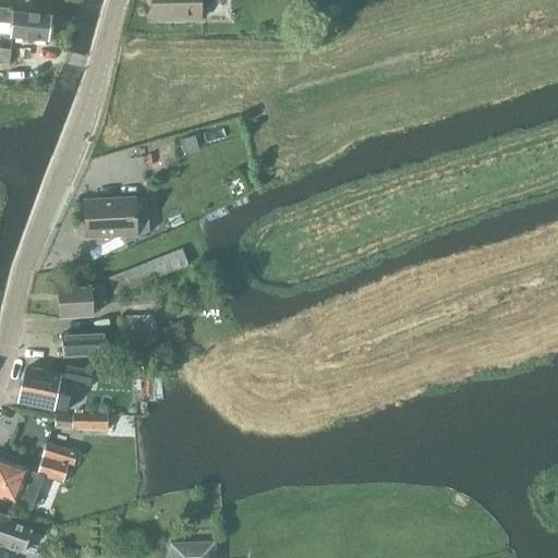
[(152,0),(153,21),(201,20),(201,3),(214,2),(213,0),(152,0)]
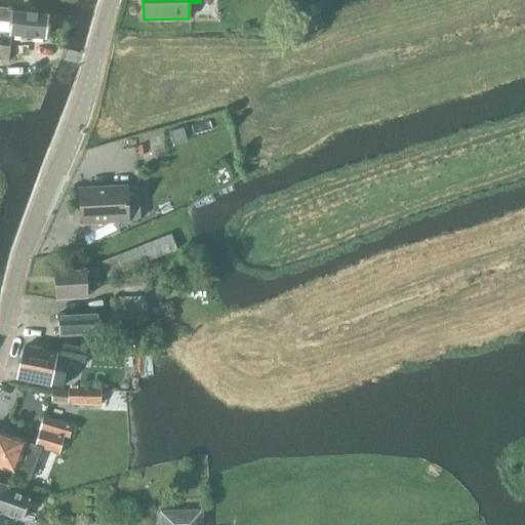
[(7,11),(8,9),(0,7),(0,22),(12,23),(11,35),(44,39),(47,15),(7,11)]
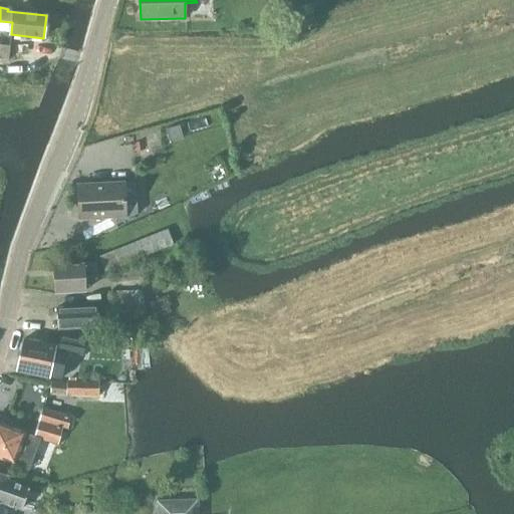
[(0,58),(9,60),(10,46),(0,44),(0,58)]
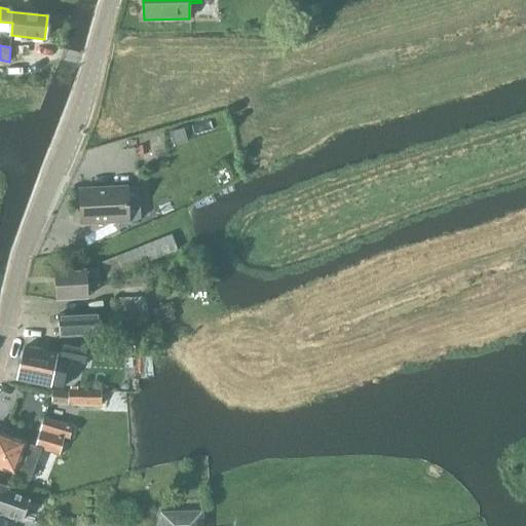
[(184,128),(171,132),(175,145),(188,141),(184,128)]
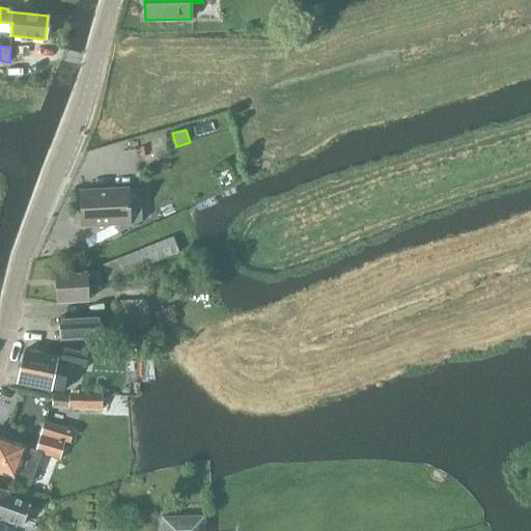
[(80,192),(82,225),(94,225),(95,231),(82,239),(88,250),(121,232),(120,223),(130,223),(128,190),(80,192)]
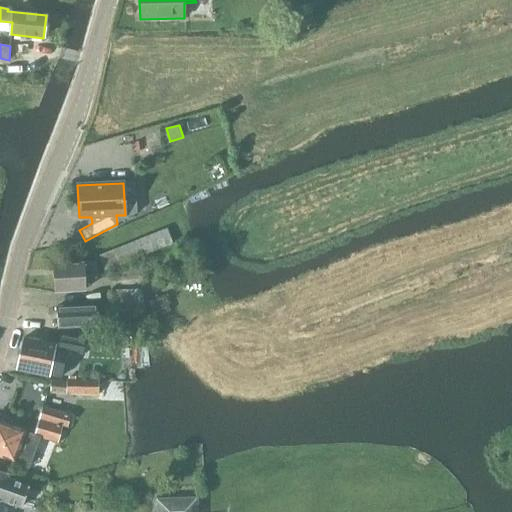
[(165,196),(155,201),(159,210),(169,206),(165,196)]
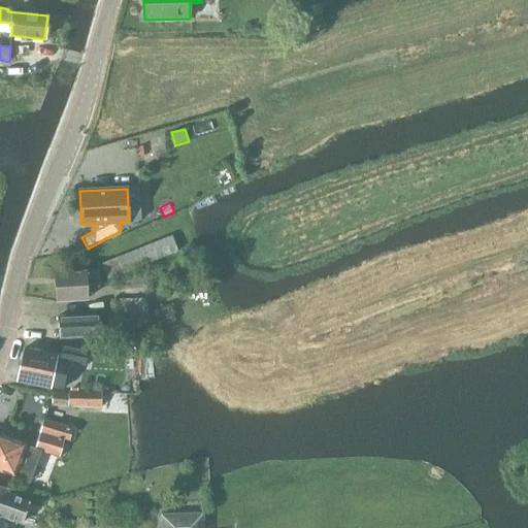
[(108,279),(178,252),(172,236),(102,265),(108,279)]
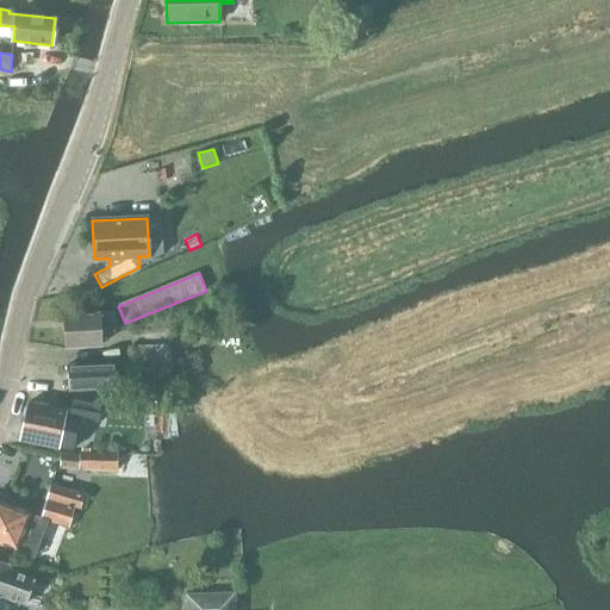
[(66,347),(101,346),(101,330),(116,329),(114,313),(63,316),(66,347)]
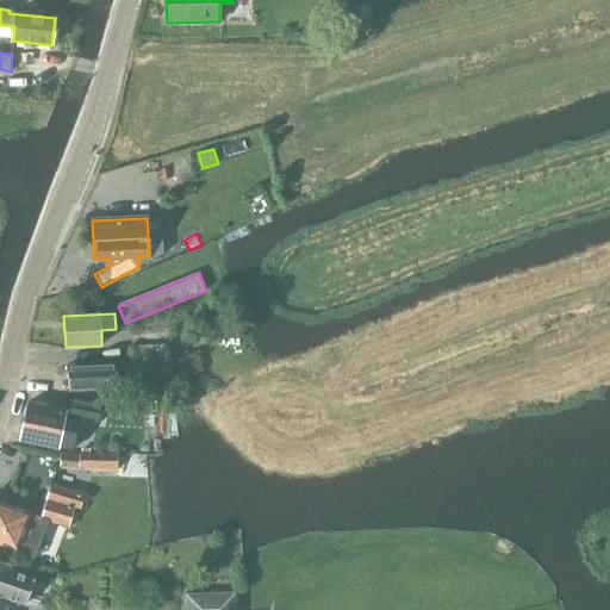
[(124,381),(172,379),(169,346),(131,348),(132,362),(124,363),(124,381)]
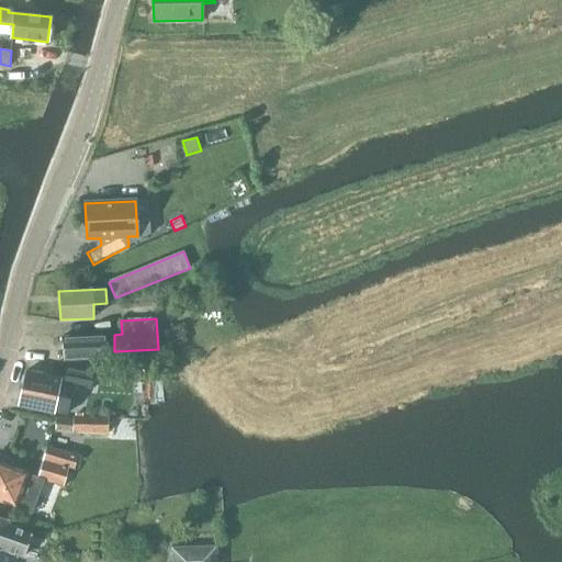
[(62,359),(105,357),(104,336),(60,338),(62,359)]
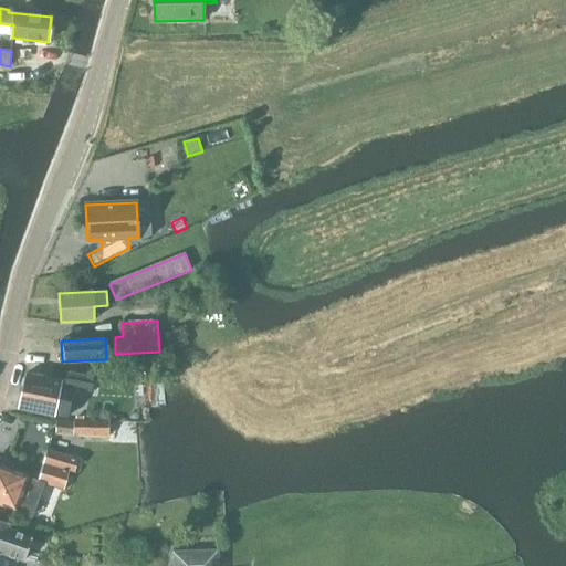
[(27,374),(19,408),(66,418),(73,387),(91,388),(94,375),(109,376),(111,367),(86,365),(85,368),(85,373),(67,369),(65,381),(27,374)]
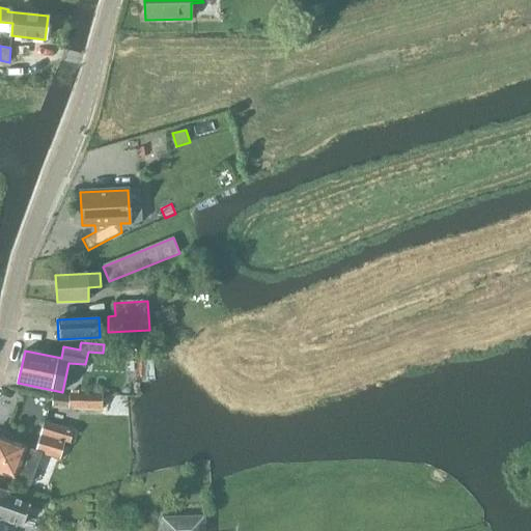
[(52,407),(52,408),(68,409),(102,410),(103,395),(70,394),(68,397),(53,395),(53,396),(50,396),(49,406),(52,407)]
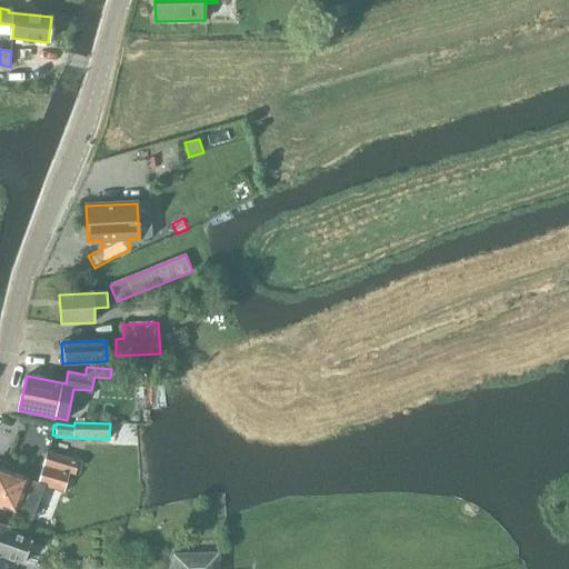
[(47,452),(38,483),(42,486),(65,491),(70,475),(75,476),(79,461),(71,459),(48,452),(47,452)]
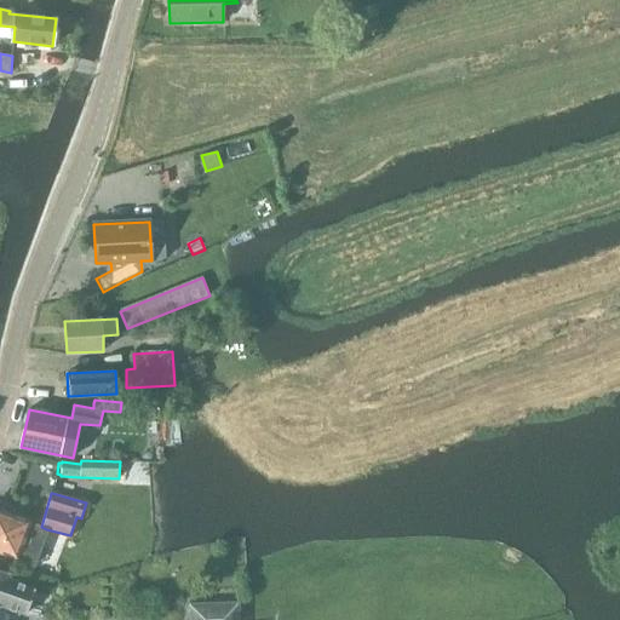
[(0,552),(17,560),(16,561),(33,567),(46,529),(41,527),(30,523),(32,522),(10,514),(12,506),(0,501),(0,552)]
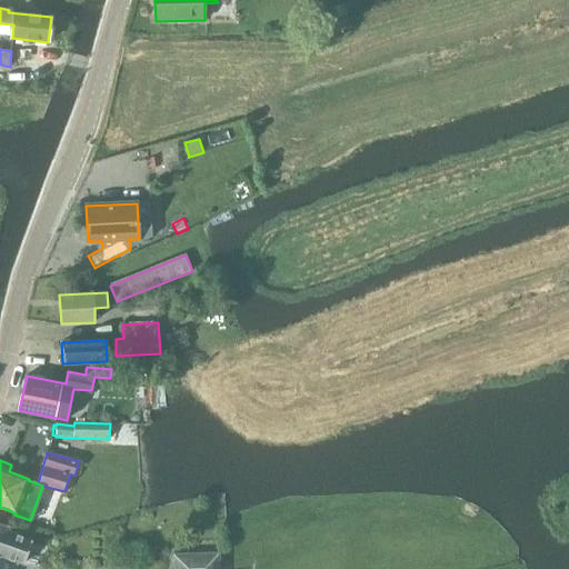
[(0,522),(0,557),(22,566),(31,541),(8,532),(10,526),(0,522)]
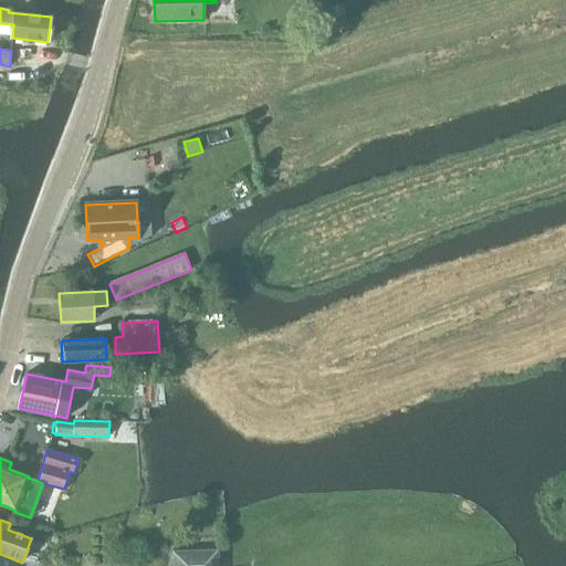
[(171,551),(171,565),(217,565),(217,549),(171,551)]
